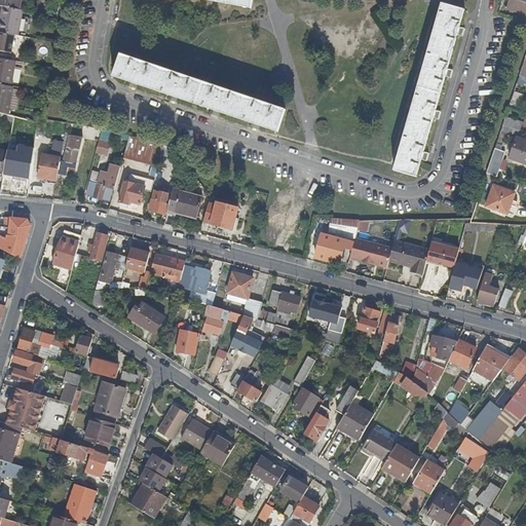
[(21,0),(0,0),(0,5),(1,6),(19,9),(21,0)]
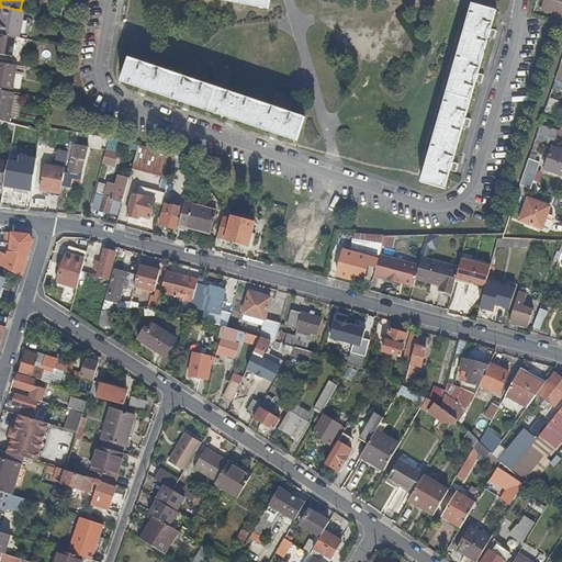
[(273,0),(197,0),(271,14),(273,0)]
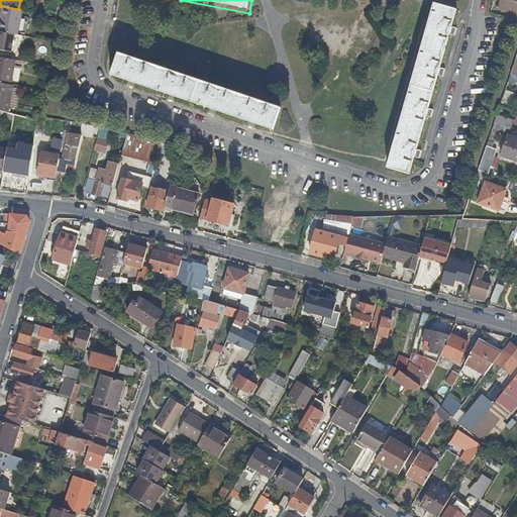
[(18,9),(1,6),(0,11),(0,31),(16,35),(21,10),(18,9)]
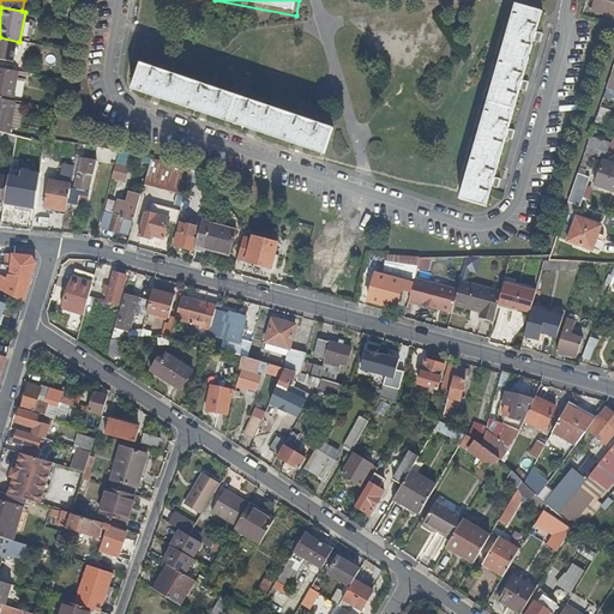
[(546,17),(521,10),(465,205),(491,212),(546,17)]
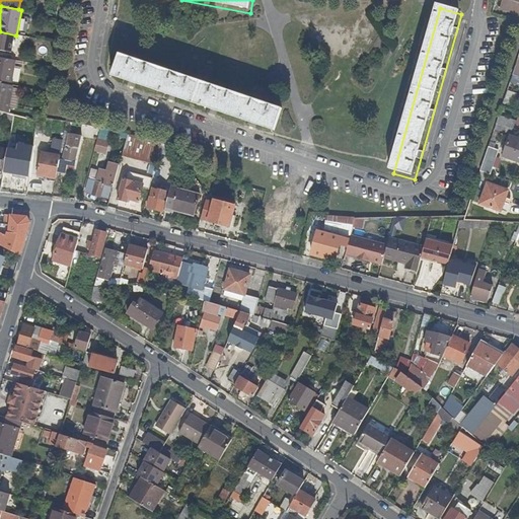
[(0,34),(0,50),(13,53),(14,38),(0,34)]
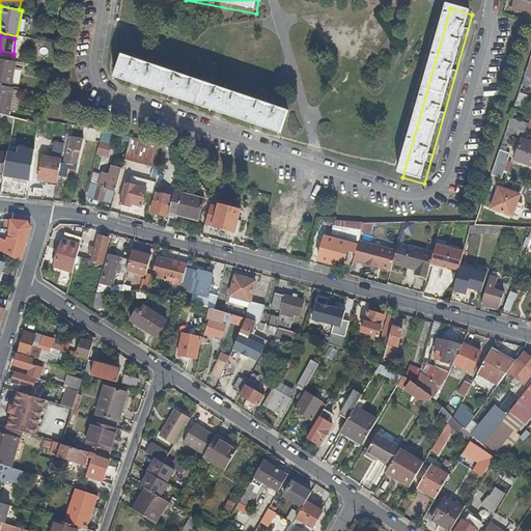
[(290,114),(123,58),(116,80),(283,136),(290,114)]
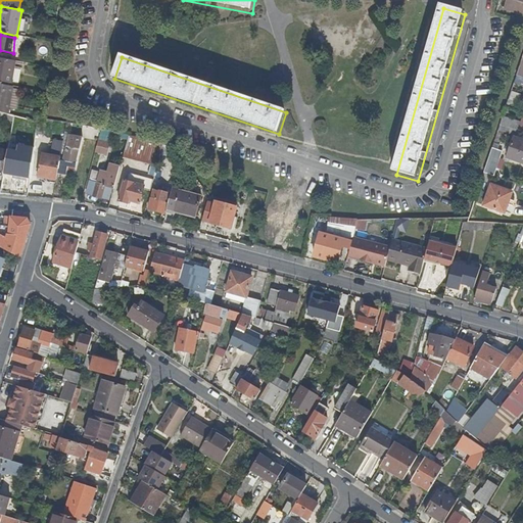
[(14,60),(0,58),(0,82),(9,85),(14,60)]
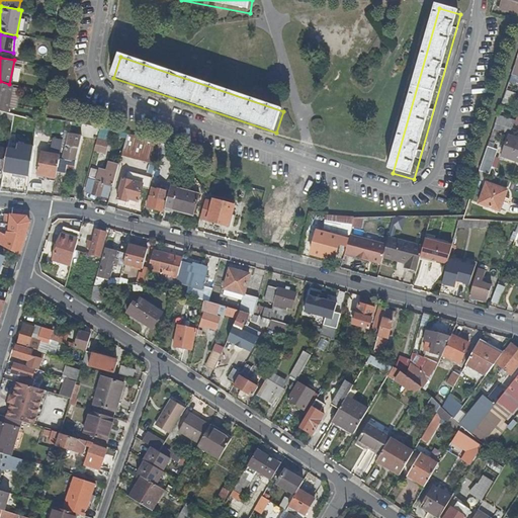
[(21,90),(0,87),(0,105),(17,109),(21,90)]
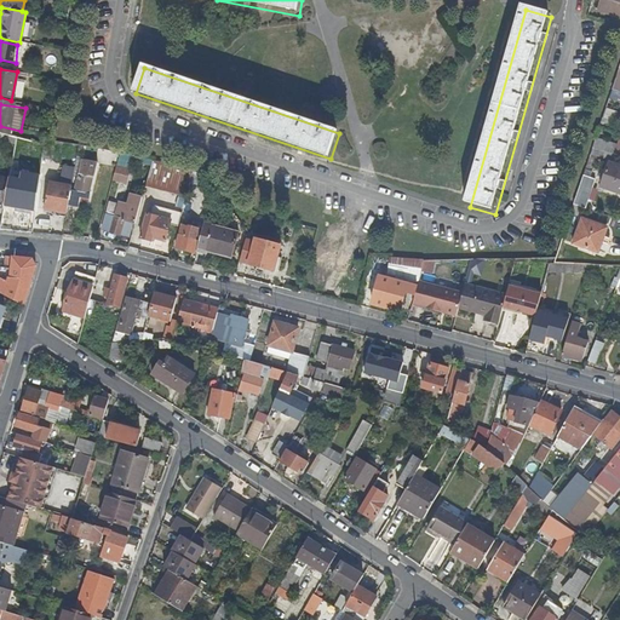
[(619,121),(603,115),(601,124),(612,127),(607,138),(597,135),(593,144),(609,150),(619,154),(619,121)]
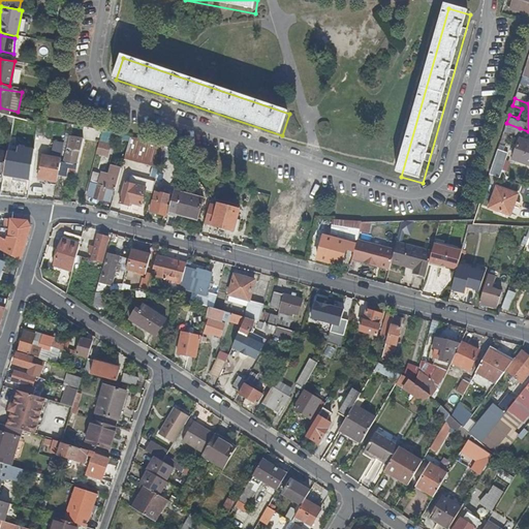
[(0,119),(12,123),(13,117),(0,113),(0,119)]
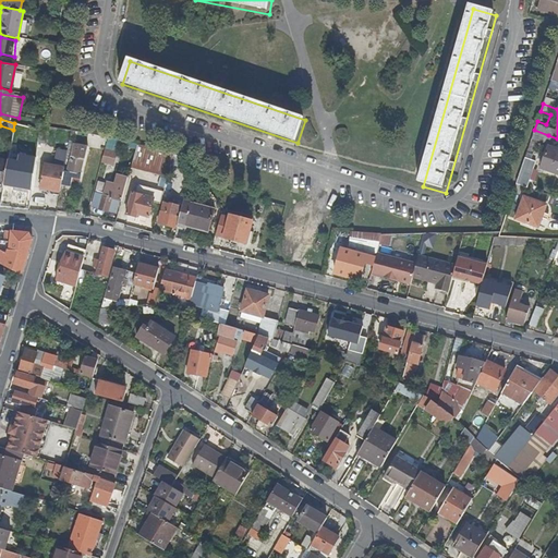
[(46,144),(48,132),(40,130),(38,142),(46,144)]
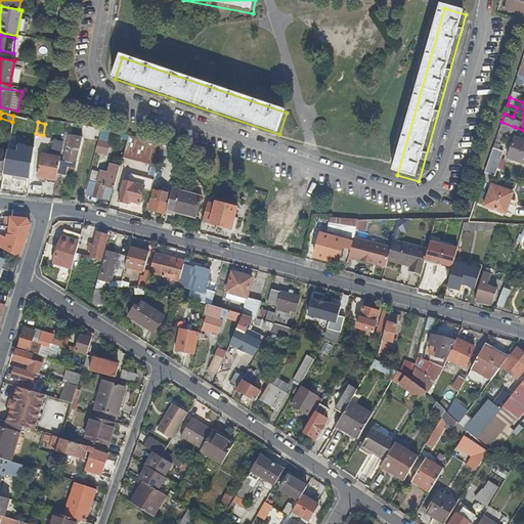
[(515,127),(501,122),(485,170),(483,177),(482,178),(488,180),(491,172),(496,174),(505,149),(498,147),(505,129),(513,132),(515,127)]
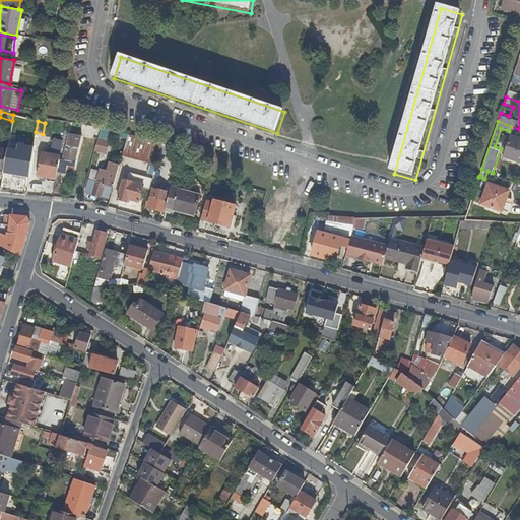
[(100,131),(100,136),(123,140),(123,135),(100,131)]
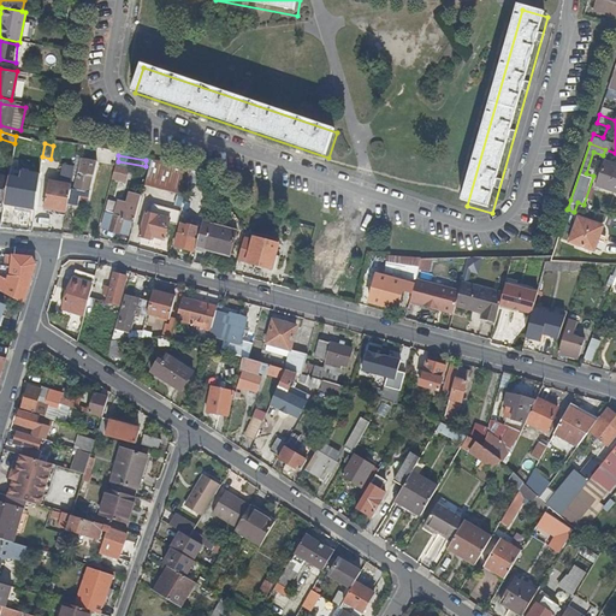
[(80,195),(88,197),(95,161),(81,159),(77,175),(73,173),(71,185),(67,203),(77,205),(80,195)]
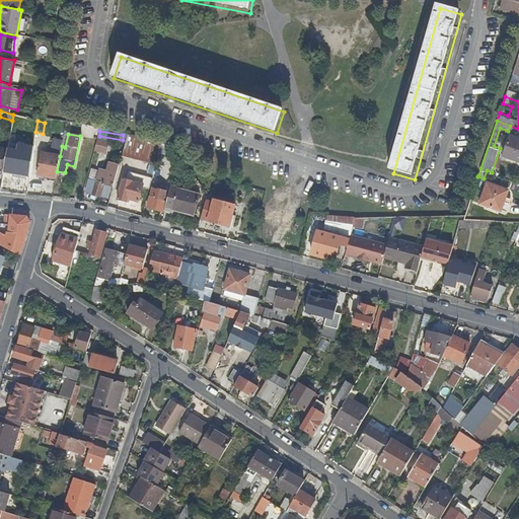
[(518,137),(511,135),(504,154),(518,160),(518,137)]
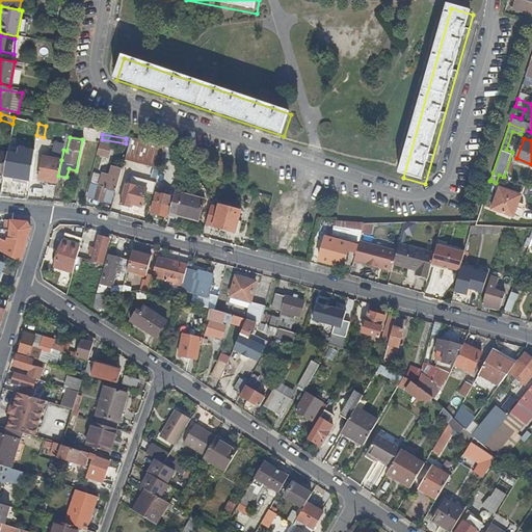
[(111,145),(100,142),(97,154),(109,156),(111,145)]
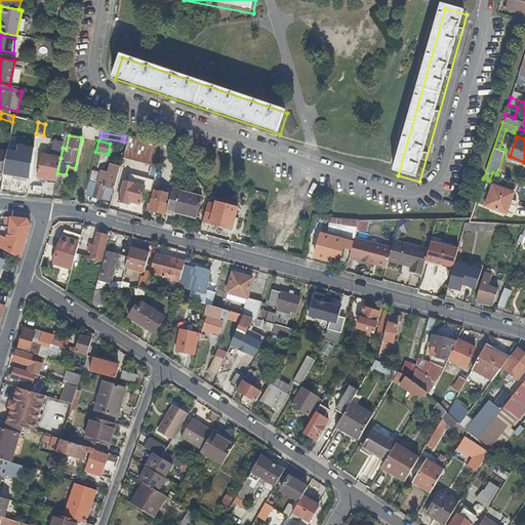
[(139,164),(157,169),(163,148),(127,142),(123,159),(139,164)]
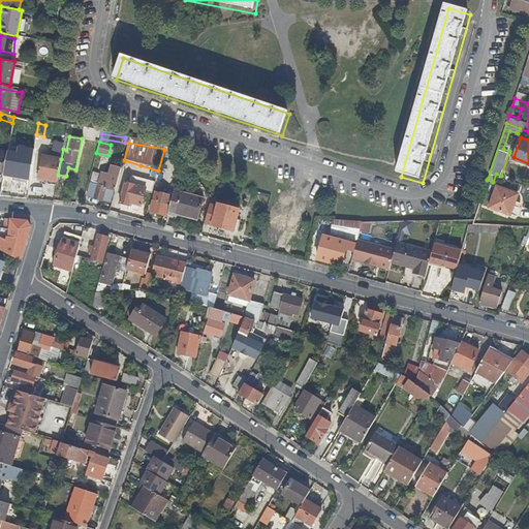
[(17,152),(7,150),(7,152),(2,176),(1,186),(25,190),(27,176),(28,176),(29,166),(14,164),(17,152)]
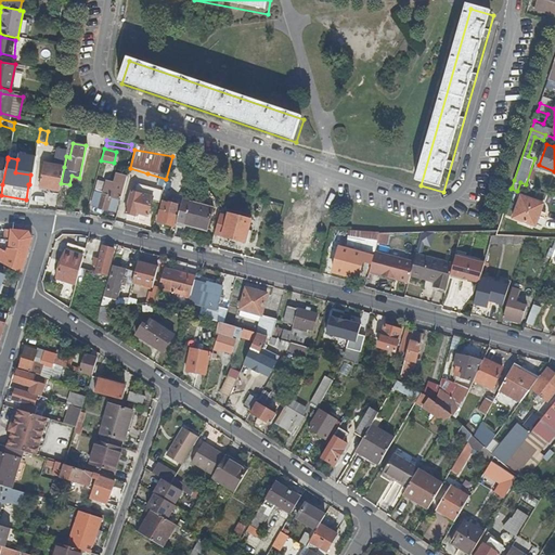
[(39,186),(60,191),(61,183),(64,167),(43,164),(39,186)]
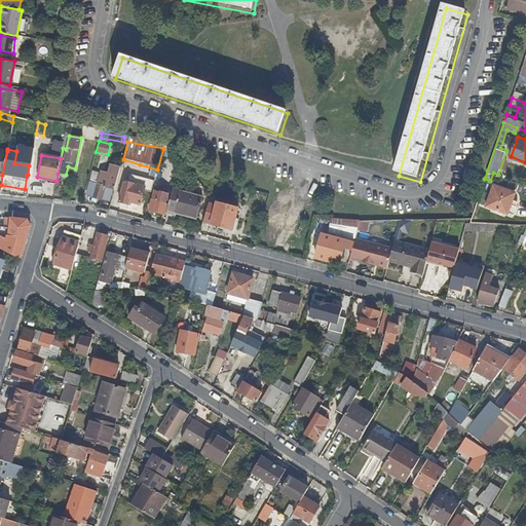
[(112,189),(115,190),(121,167),(109,163),(107,173),(100,171),(97,183),(88,181),(85,195),(109,201),(112,189)]
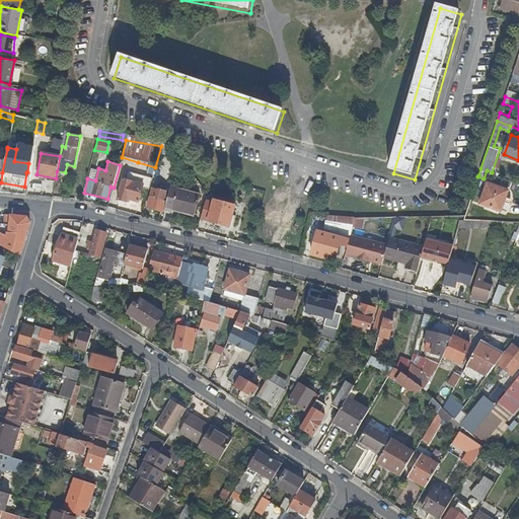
[(155,167),(138,162),(136,168),(149,172),(150,170),(154,171),(155,167)]
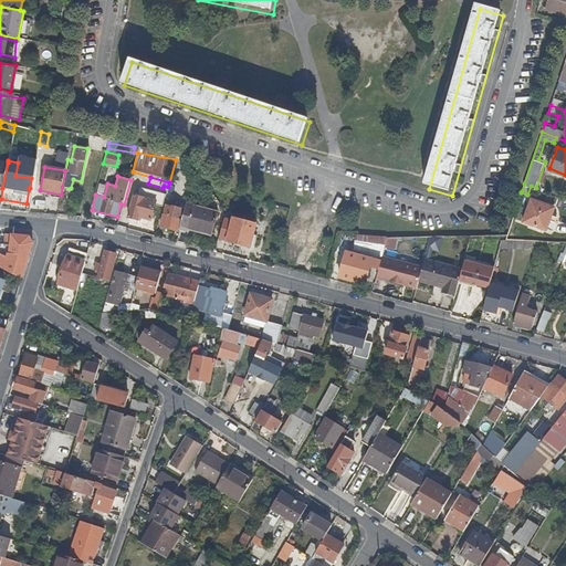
[(156,201),(134,196),(128,218),(138,220),(138,218),(150,220),(156,201)]
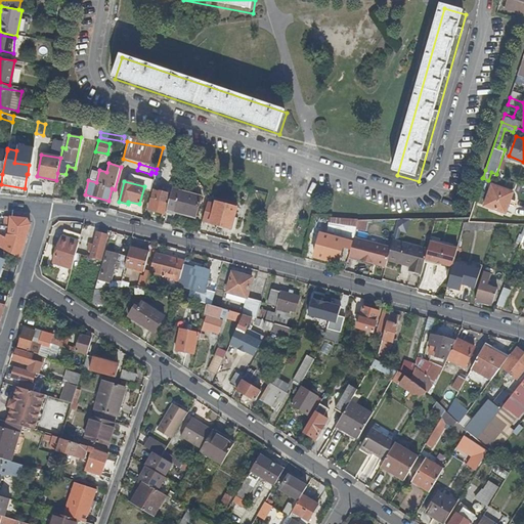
[(514,190),(492,182),(485,202),(507,210),(514,190)]
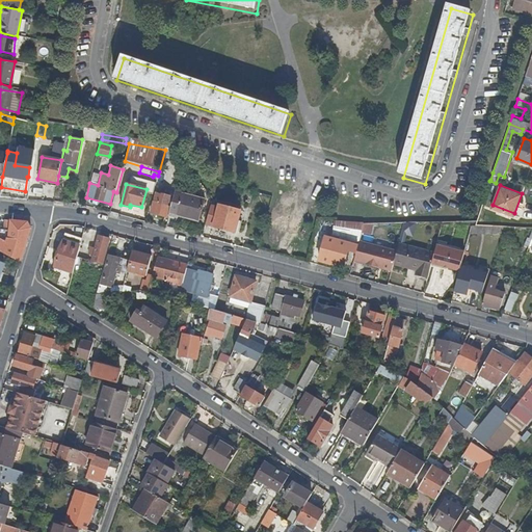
[(182,188),(177,187),(174,197),(170,207),(169,212),(174,213),(174,214),(200,220),(205,202),(181,194),(182,188)]
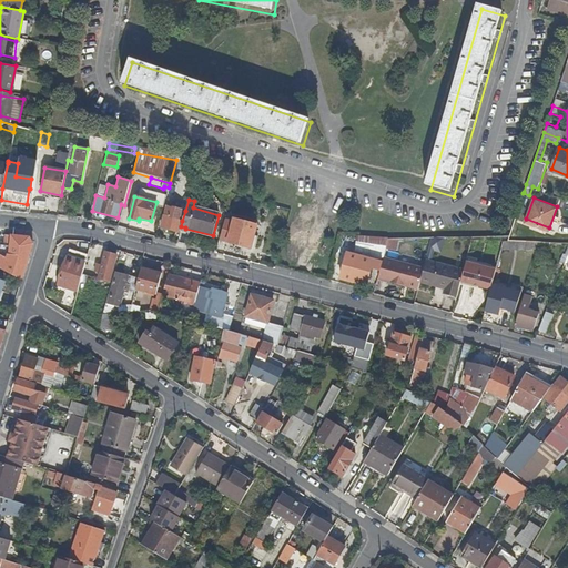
[(181,221),(182,221),(185,211),(172,208),(170,216),(164,215),(161,227),(178,232),(181,221)]
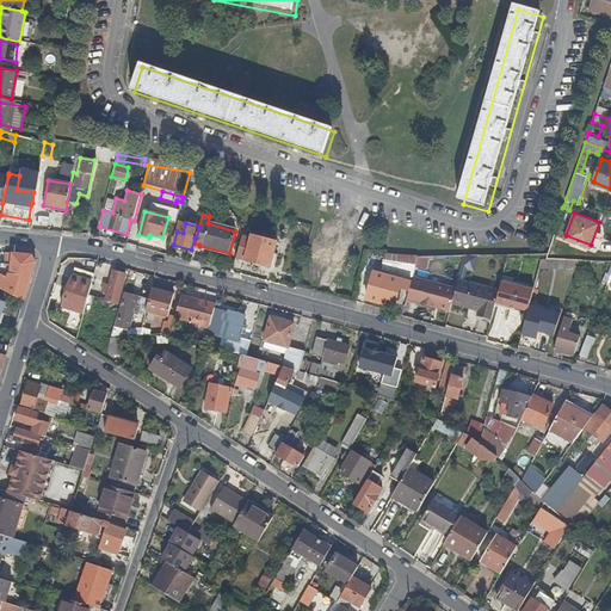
[(251,236),(248,245),(244,260),(270,267),(276,246),(271,245),(269,245),(263,244),(259,242),(257,241),(254,239),(251,236)]
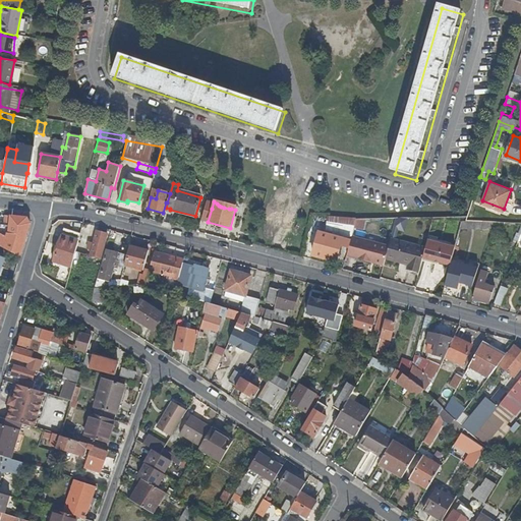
[(208,222),(212,209),(205,207),(200,220),(208,222)]
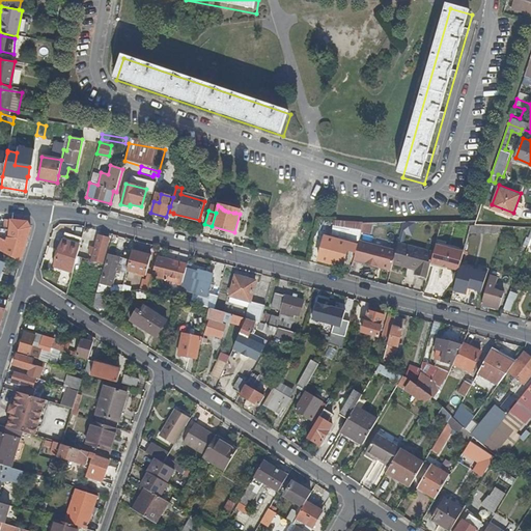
[(0,228),(0,250),(21,261),(31,227),(27,222),(5,219),(5,228),(0,228)]
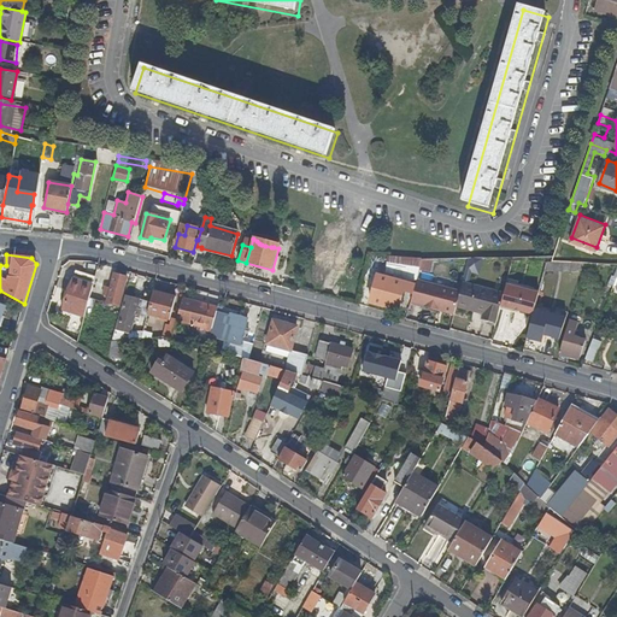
[(416,278),(419,262),(403,262),(387,260),(385,286),(376,283),(371,303),(398,310),(403,292),(412,294),(416,278)]
